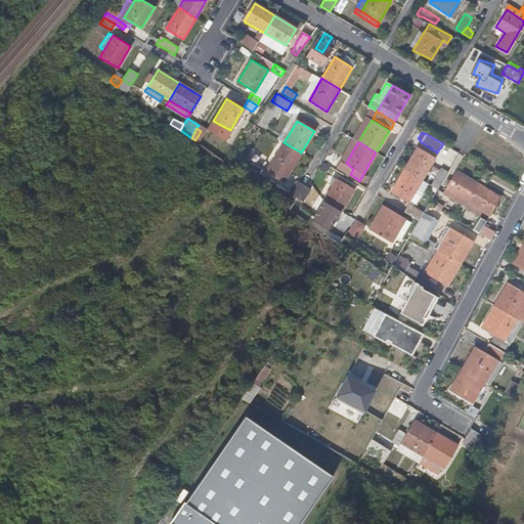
[(284,181),(301,153),(284,142),(267,171),(284,181)]
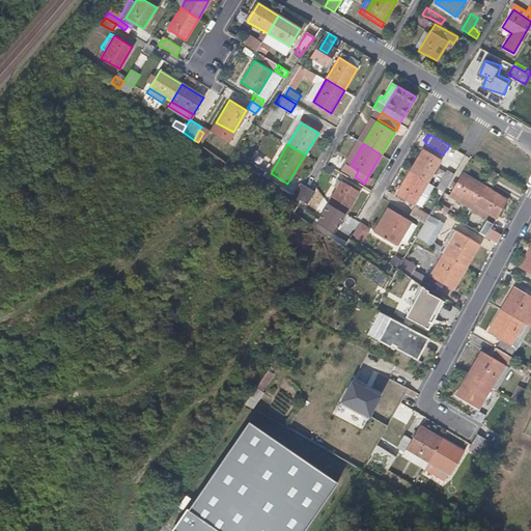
[(351,165),(360,148),(357,146),(342,168),(346,170),(351,165)]
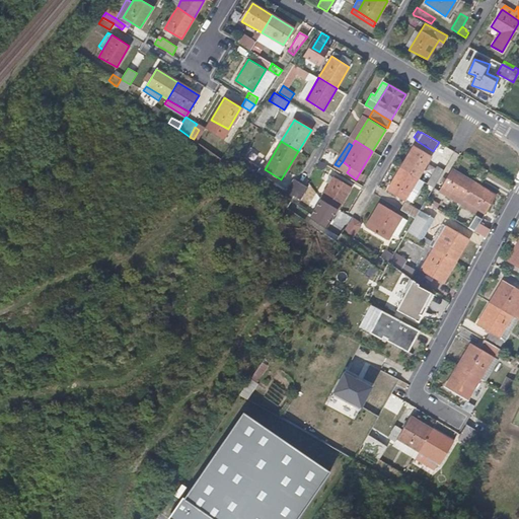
[(418,177),(430,155),(413,145),(400,167),(405,170),(418,177)]
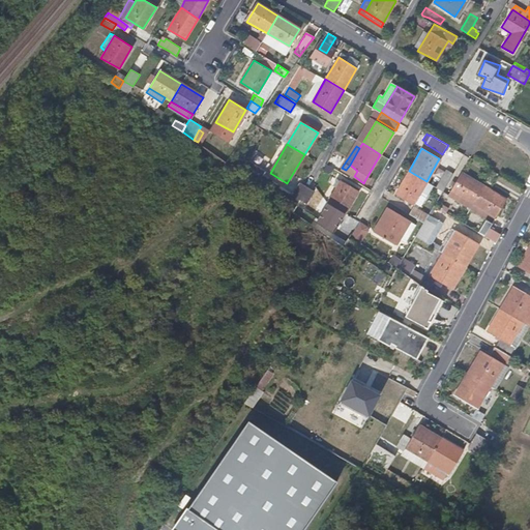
[(271,162),(255,151),(249,160),(266,171),(271,162)]
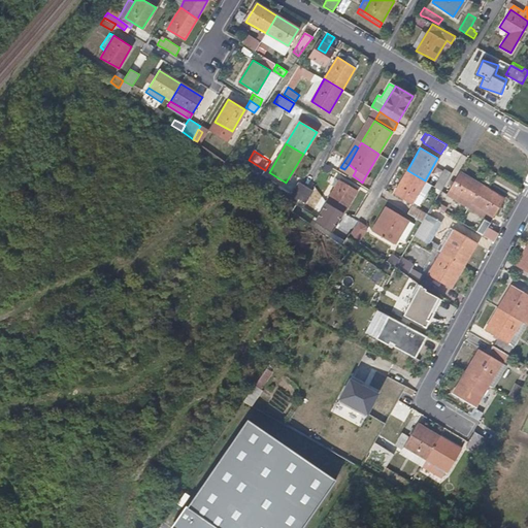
[(356,170),(349,164),(344,169),(353,175),(356,170)]
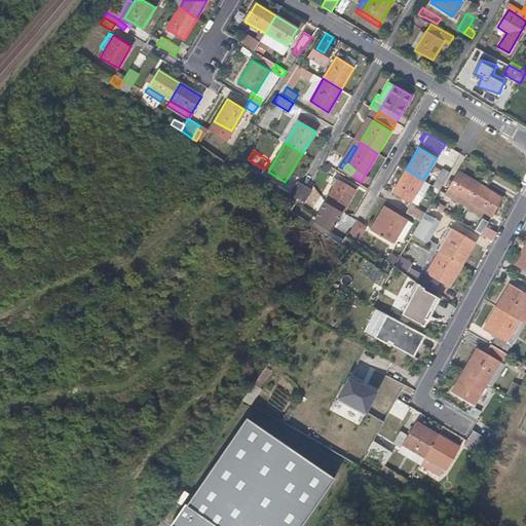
[(438,189),(448,172),(441,167),(430,185),(438,189)]
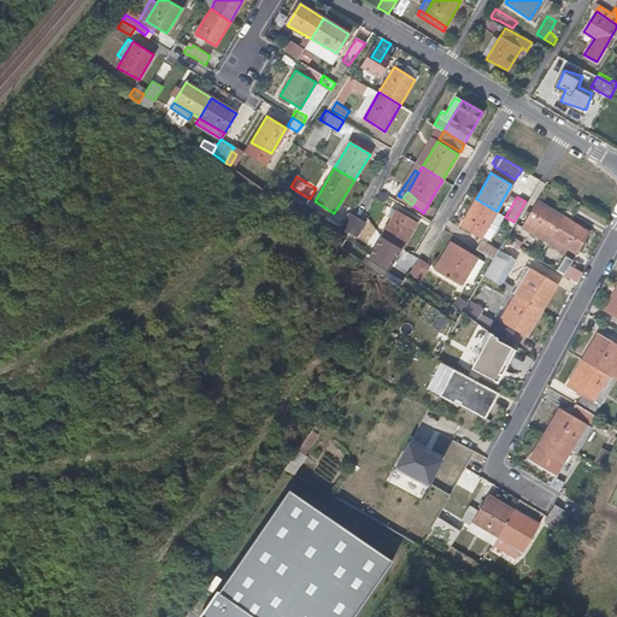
[(482,235),(497,211),(482,203),(476,199),(462,223),(482,236),(482,235)]
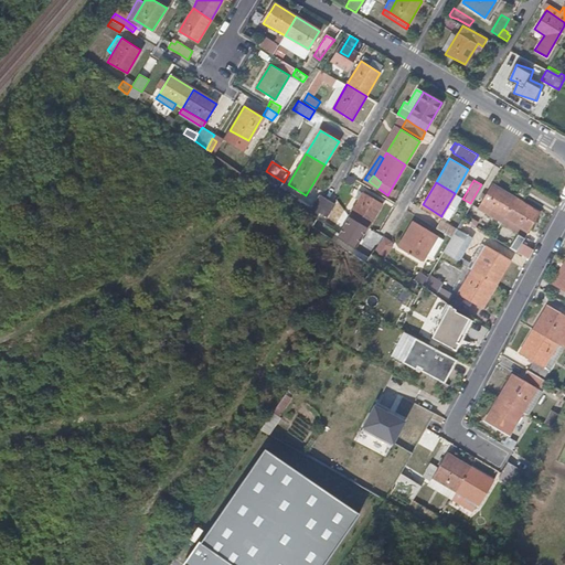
[(504,219),(515,199),(491,185),(480,204),(499,216),(503,220),(504,219)]
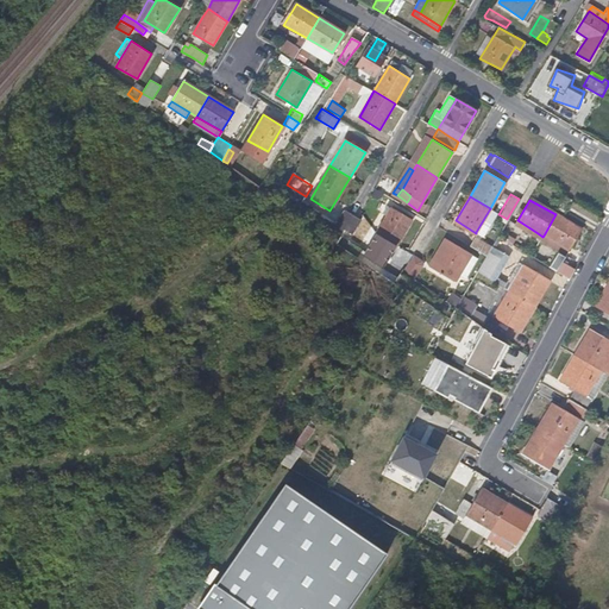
[(388,261),(408,225),(409,224),(412,220),(388,205),(382,212),(387,215),(366,248),(388,261)]
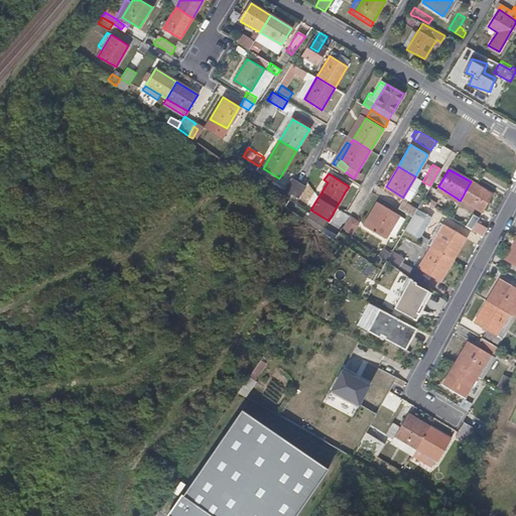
[(409,201),(421,180),(415,176),(403,197),(409,201)]
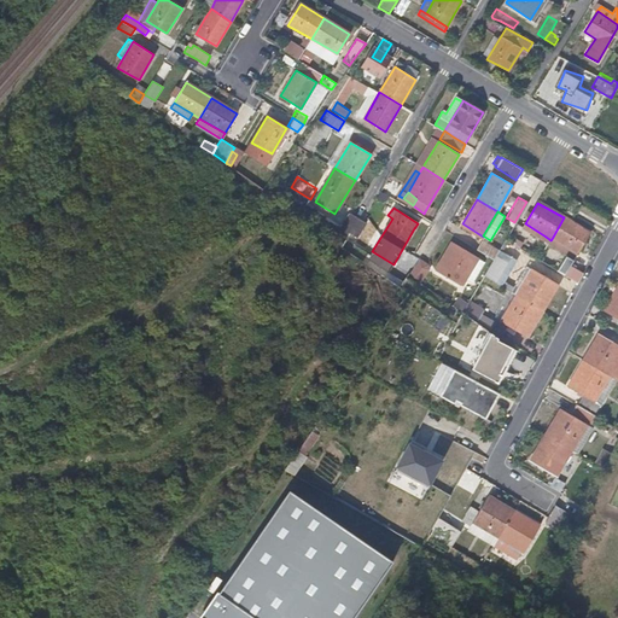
[(349,235),(359,219),(359,217),(353,214),(350,213),(340,231),(349,235)]
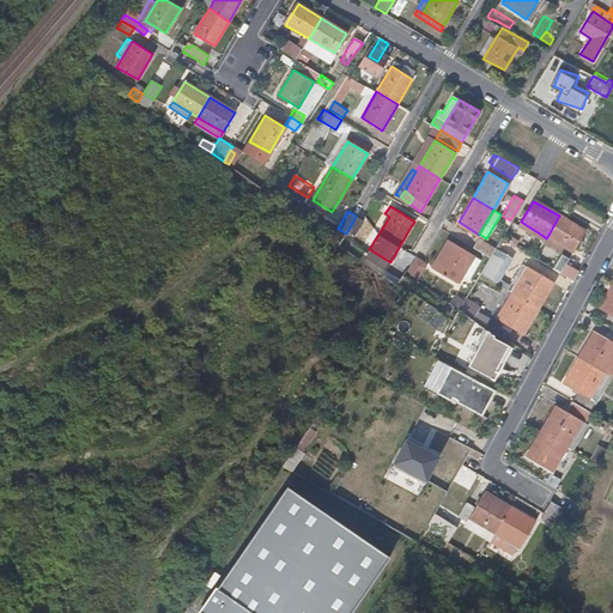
[(571,252),(584,230),(559,216),(547,237),(571,252)]
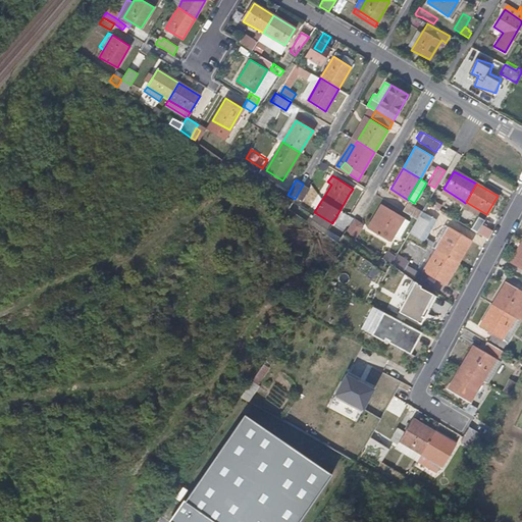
[(301,203),(310,190),(303,185),(295,199),(294,199),(301,203)]
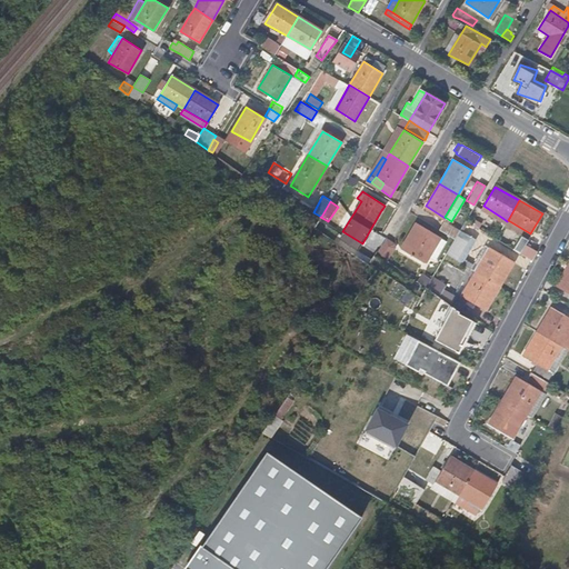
[(502,218),(483,206),(480,212),(505,226),(507,221),(502,218)]
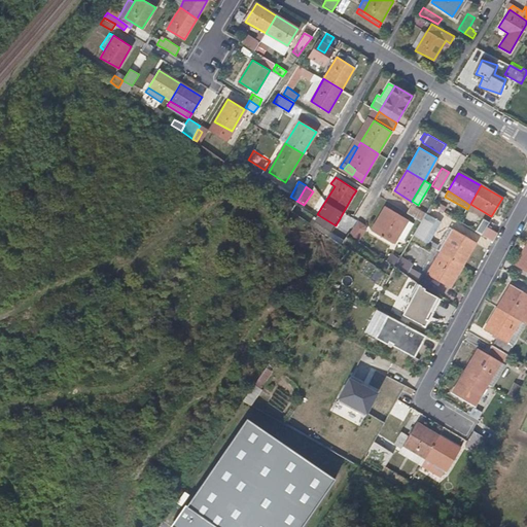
[(426,211),(412,203),(407,212),(421,220),(424,214),(426,211)]
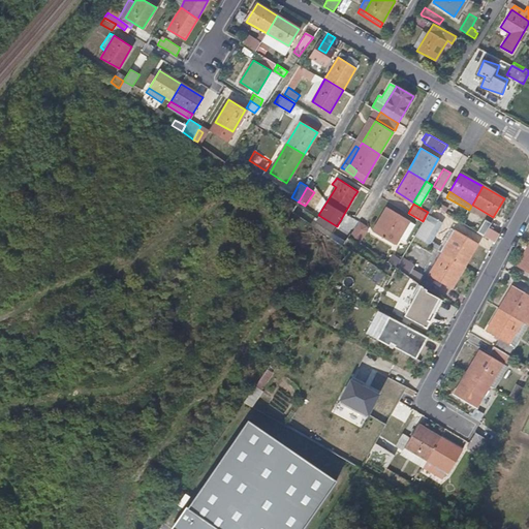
[(493,217),(472,205),(471,206),(469,210),(490,222),(493,217)]
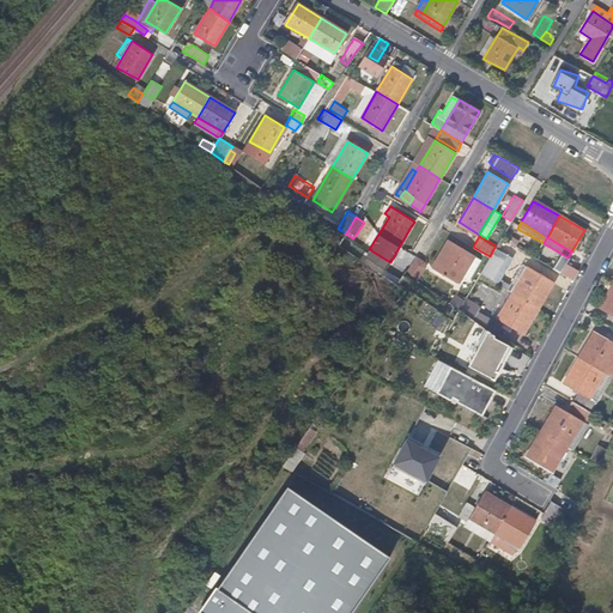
[(453,279),(469,252),(449,240),(432,266),(453,279)]
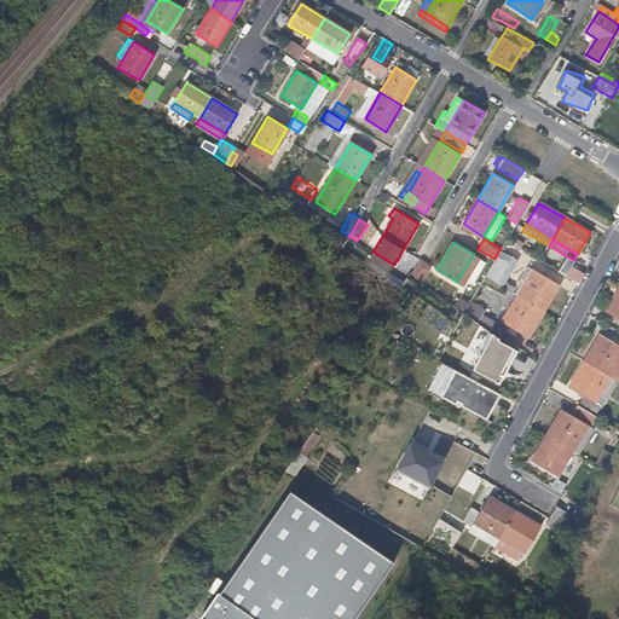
[(512,268),(516,261),(498,252),(495,259),(485,276),(502,287),(512,268)]
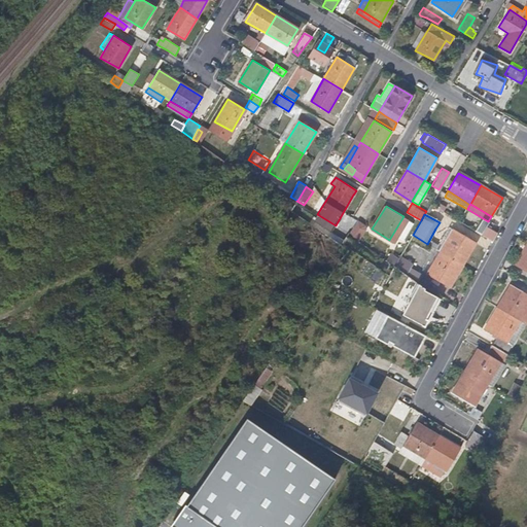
[(358,242),(366,230),(365,226),(357,221),(348,235),(358,242)]
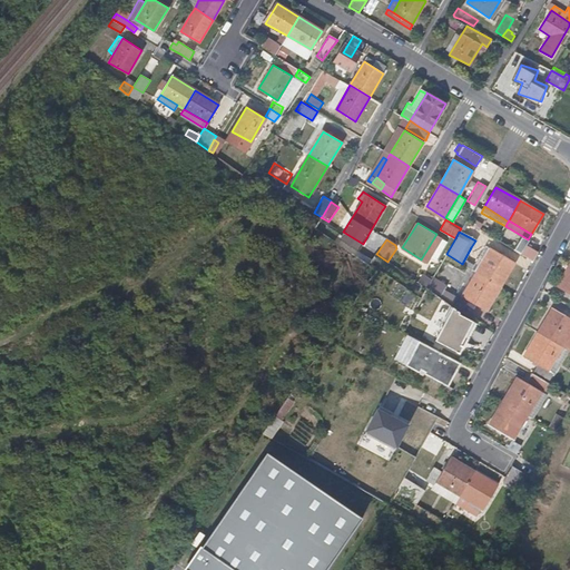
[(539,251),(521,242),(517,251),(533,261),(539,251)]
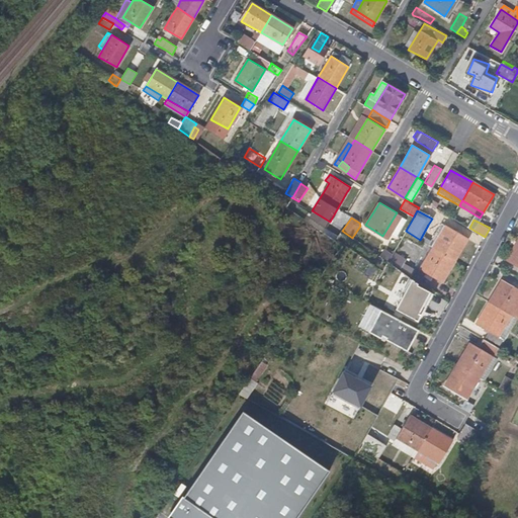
[(456,260),(468,239),(446,225),(433,247),(440,251),(456,260)]
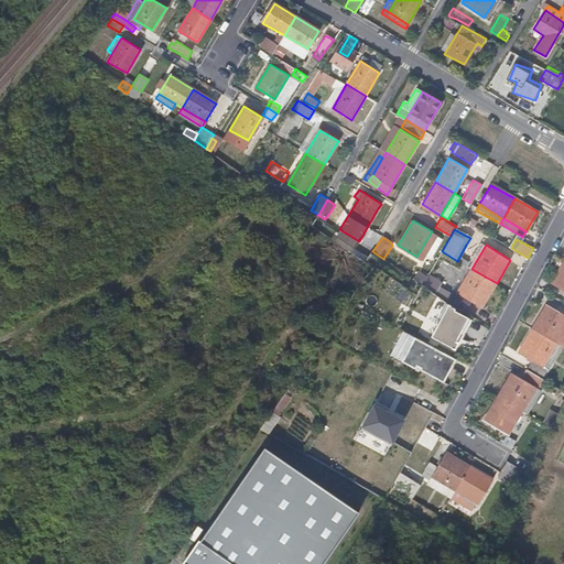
[(563,290),(563,260),(552,283),(563,290)]
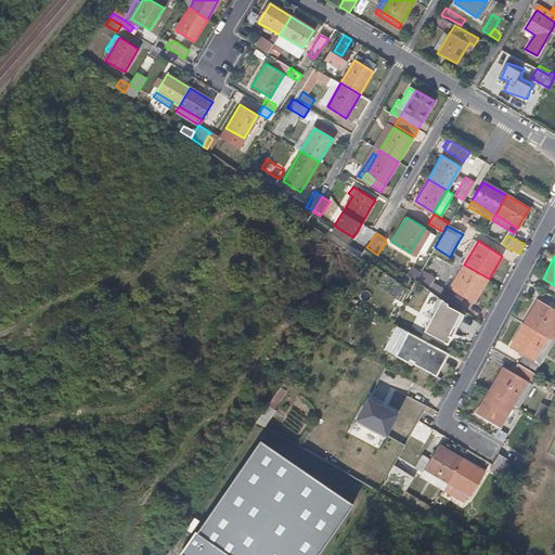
[(449,287),(464,265),(457,261),(455,266),(452,272),(444,285),(449,287)]
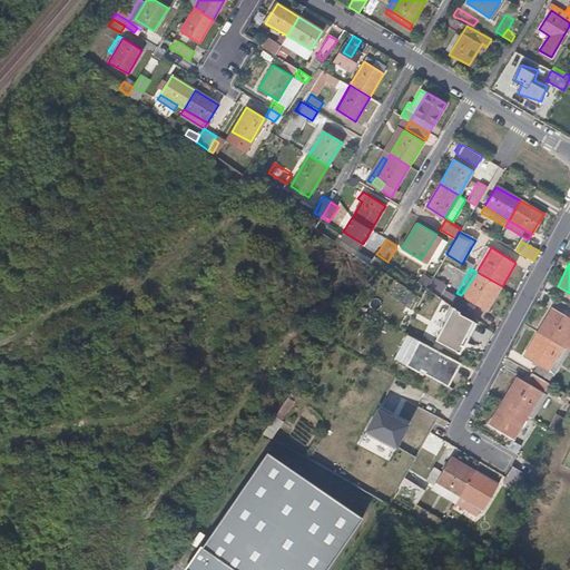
[(488,311),(502,286),(484,276),(477,272),(461,295),(488,311)]
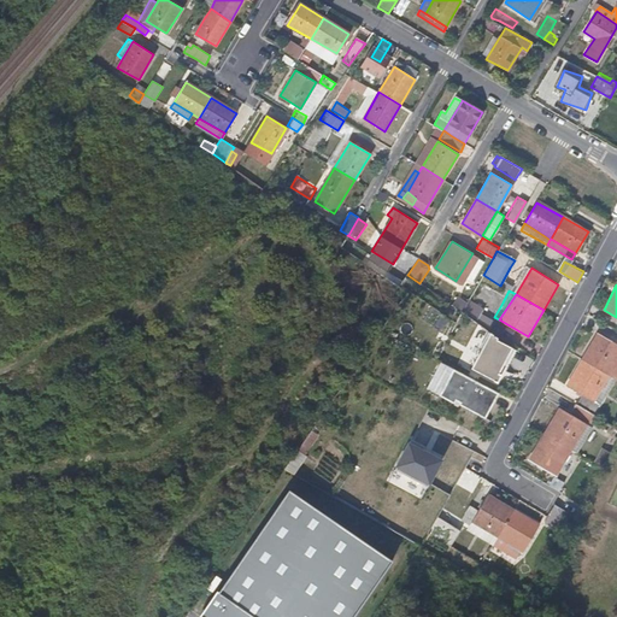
[(482,313),(485,309),(469,299),(463,310),(477,318),(480,318),(482,313)]
